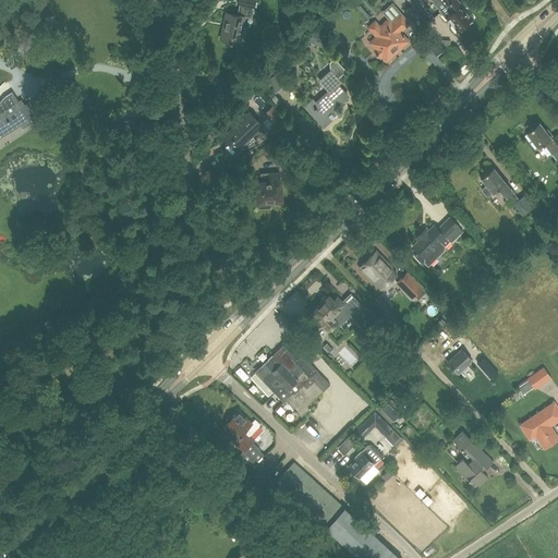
[(239,41),(244,15),(252,17),(254,0),(237,0),(237,3),(239,4),(237,14),(227,12),(221,38),(239,41)]
